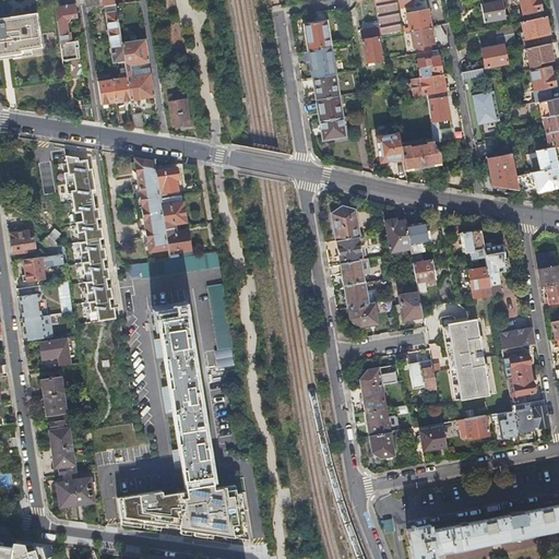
[(375,0),(380,25),(381,34),(402,31),(397,7),(396,0),(375,0)]
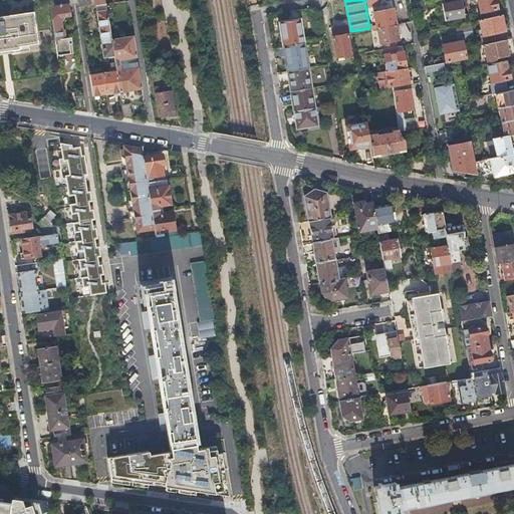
[(416,0),(419,13),(426,12),(423,0),(416,0)]
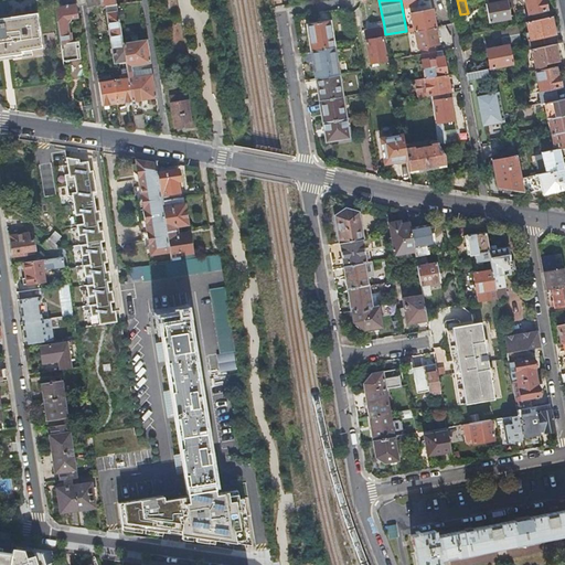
[(513,2),(512,0),(497,0),(497,1),(486,3),(489,22),(511,18),(509,6),(513,4),(513,2)]
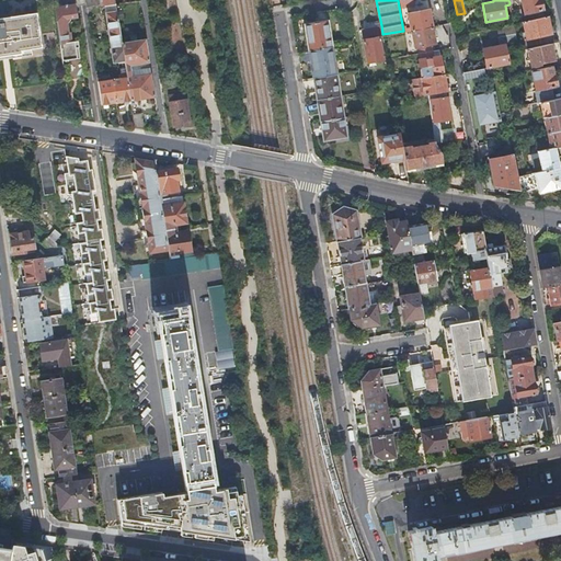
[(521,0),(524,12),(542,8),(540,0),(521,0)]
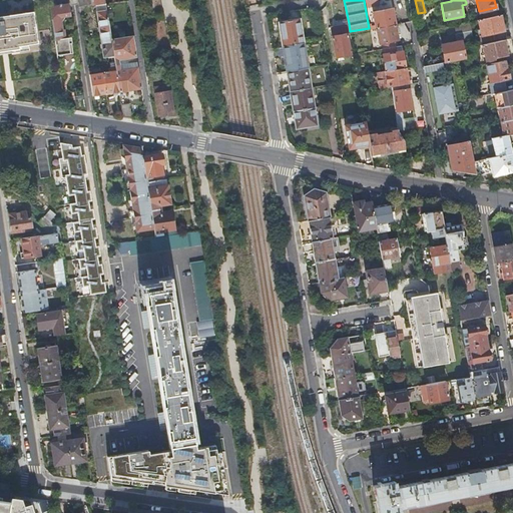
[(97,12),(100,37),(111,35),(106,2),(103,3),(91,4),(93,12),(97,12)]
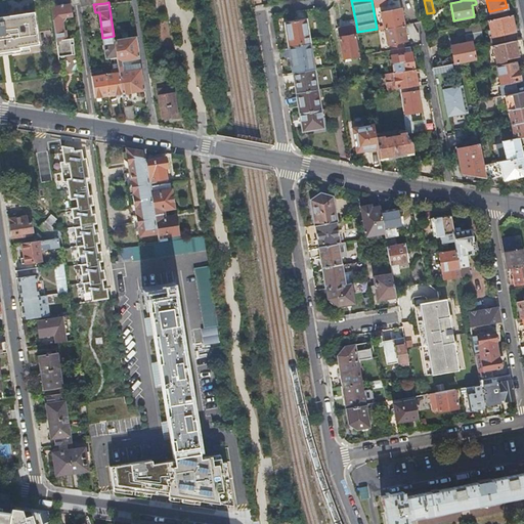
[(56,39),(58,55),(75,52),(74,43),(73,37),(66,38),(64,29),(63,30),(60,15),(72,14),(70,3),(51,6),(56,39)]
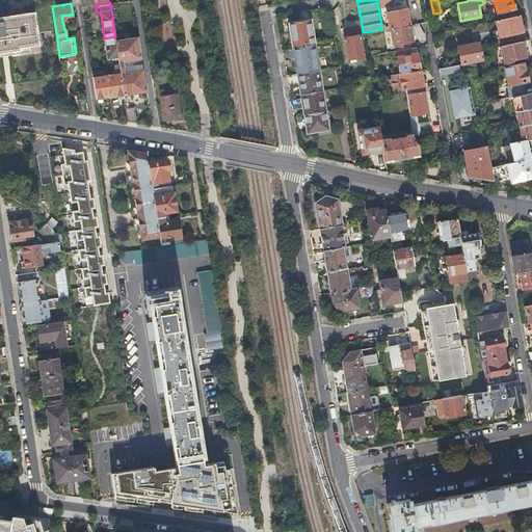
[(388,11),(391,28),(410,25),(407,8),(388,11)]
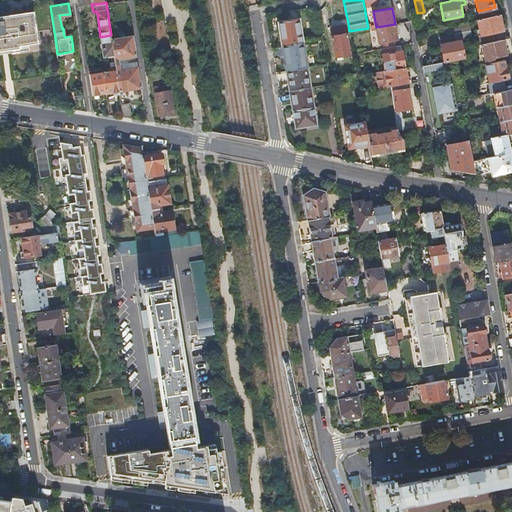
[(503,30),(500,14),(477,19),(481,34),(479,34),(480,41),(503,36),(502,30),(503,30)]
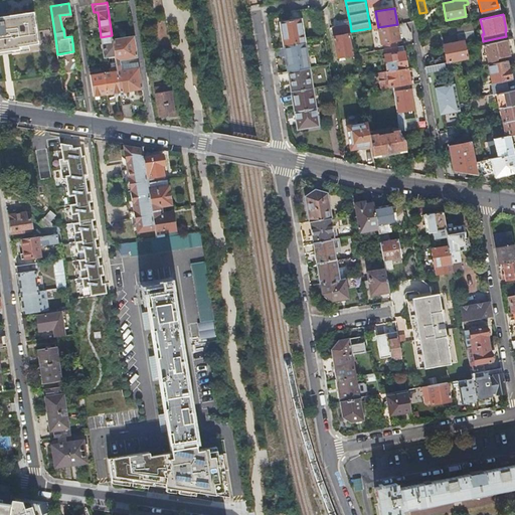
[(284,24),(287,46),(305,43),(301,20),(284,24)]
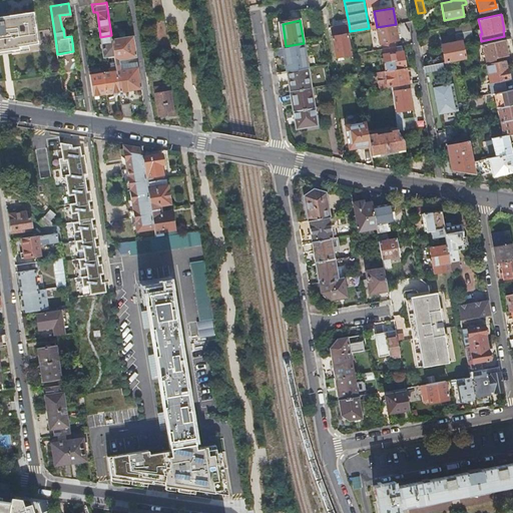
[(470,22),(456,25),(457,33),(471,30),(470,22)]
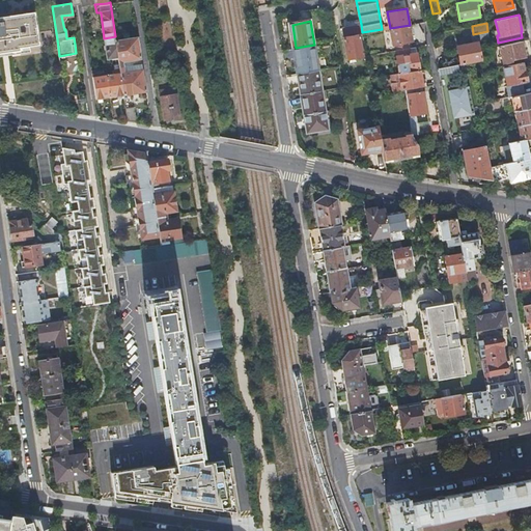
[(360,34),(362,34),(362,32),(361,24),(343,27),(348,57),(363,55),(360,34)]
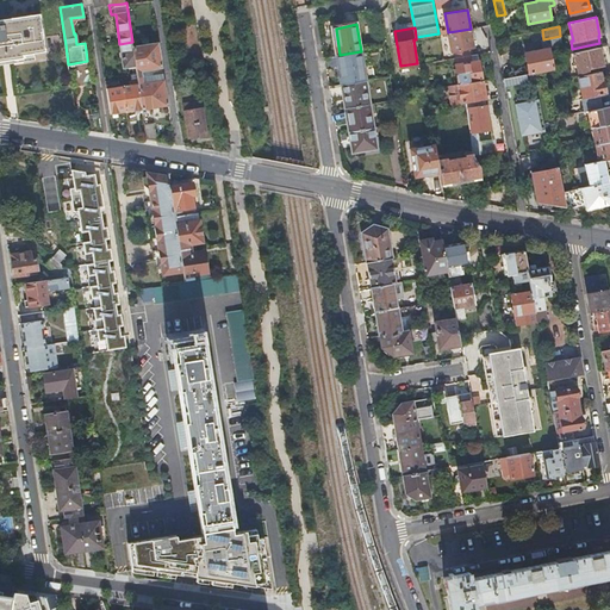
[(455,50),(456,57),(472,55),(471,48),(474,48),(471,29),(448,32),(450,51),(455,50)]
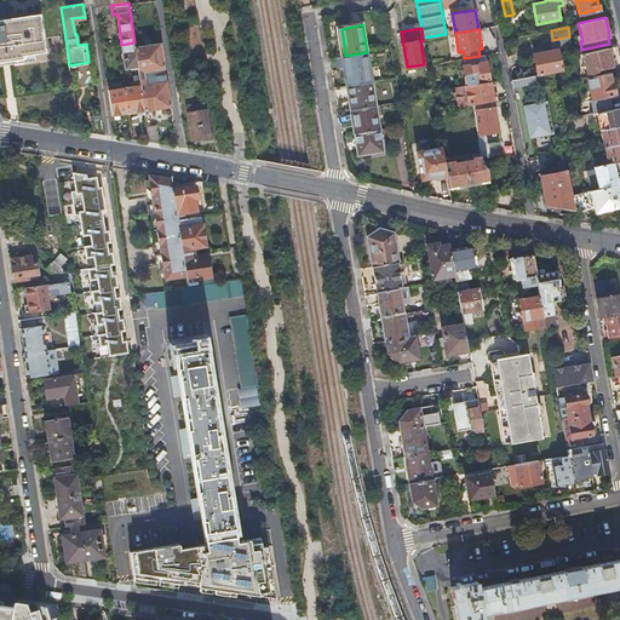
[(534,53),(538,74),(554,70),(560,69),(562,69),(557,49),(563,47),(564,53),(573,52),(572,46),(569,36),(552,40),(554,50),(534,53)]
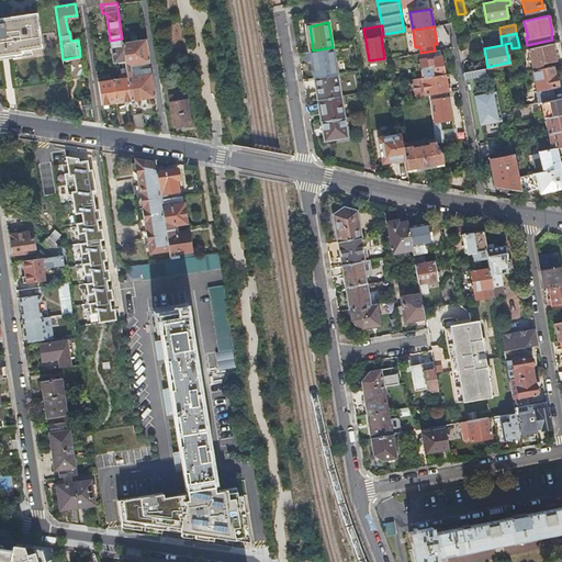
[(125,58),(126,66),(127,70),(131,70),(130,66),(149,63),(145,40),(122,43),(123,45),(125,58)]
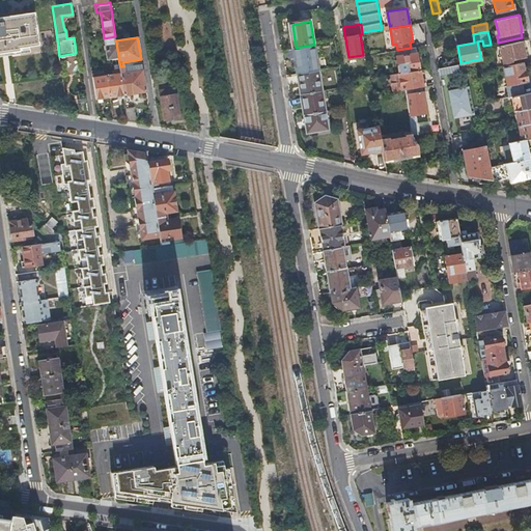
[(525,56),(522,40),(500,46),(503,62),(512,60),(512,58),(525,56)]
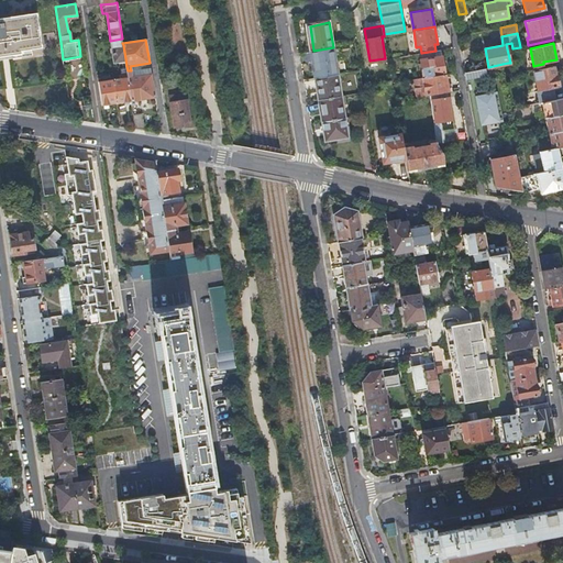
[(113,61),(125,58),(123,45),(111,46),(113,61)]
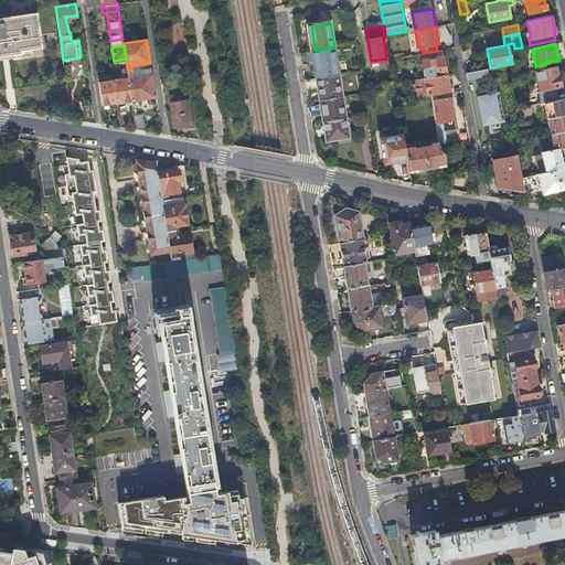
[(334,48),(315,51),(319,78),(339,74),(334,48)]
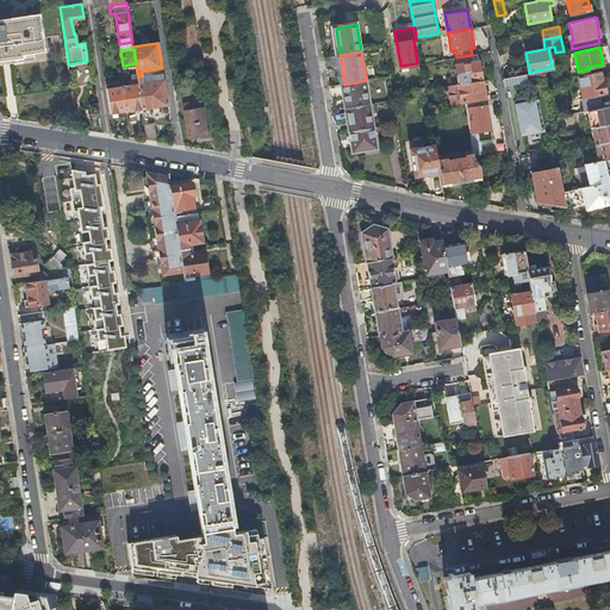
[(460,83),(481,80),(477,54),(472,55),(456,57),(458,64),(456,64),(460,83)]
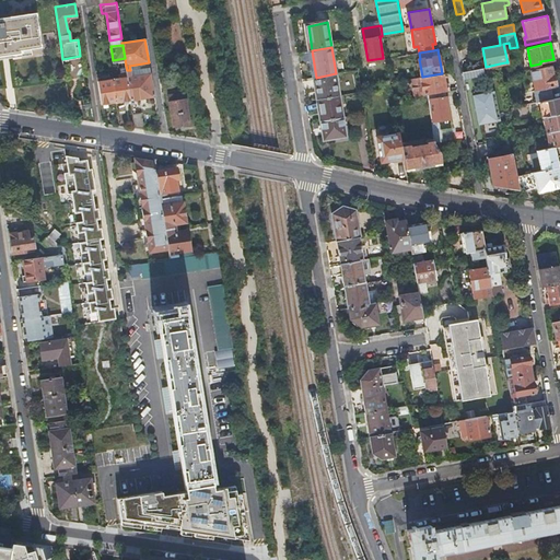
[(552,74),(550,65),(531,69),(537,102),(539,102),(552,100),(550,86),(556,85),(553,74),(552,74)]
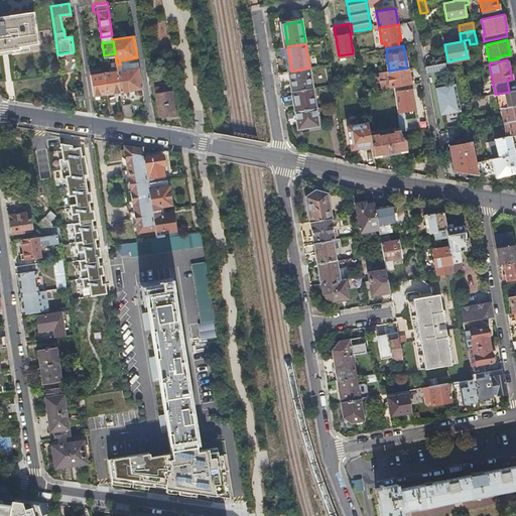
[(138,61),(120,65),(121,70),(139,67),(138,61)]
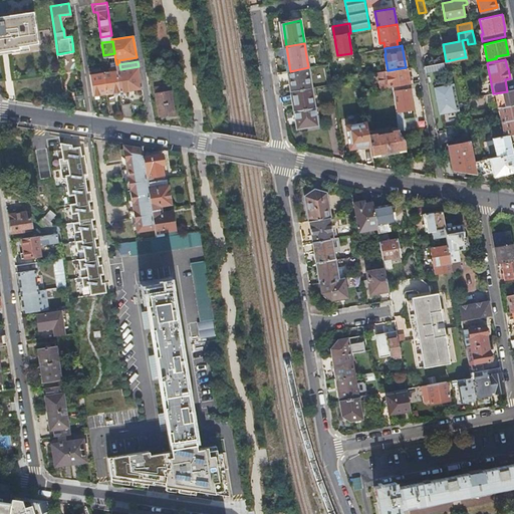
[(447,132),(443,113),(456,110),(450,81),(437,83),(435,73),(448,71),(446,61),(425,65),(438,134),(447,132)]
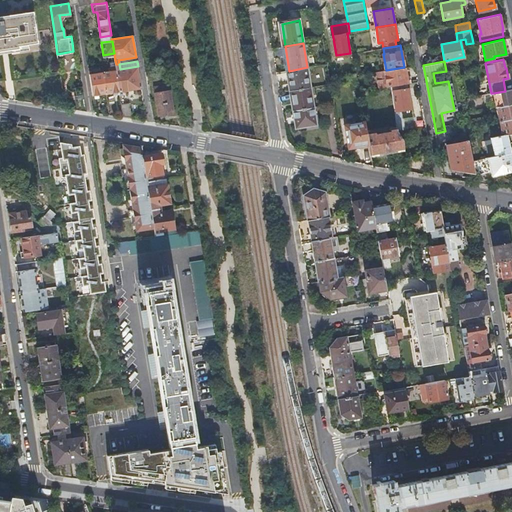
[(119,64),(116,64),(116,70),(120,91),(141,88),(138,66),(120,69),(119,64)]
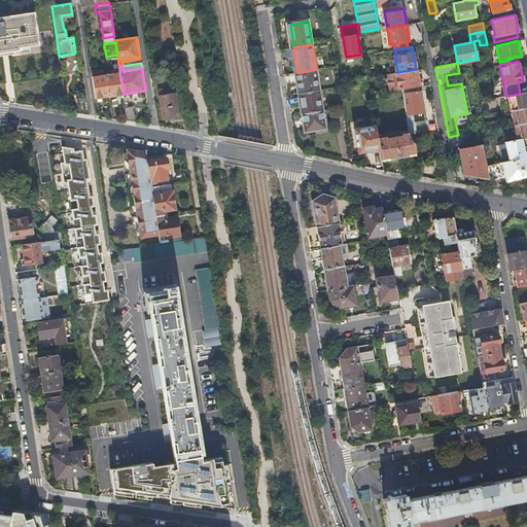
[(105,68),(92,70),(96,98),(110,96),(106,74),(105,68)]
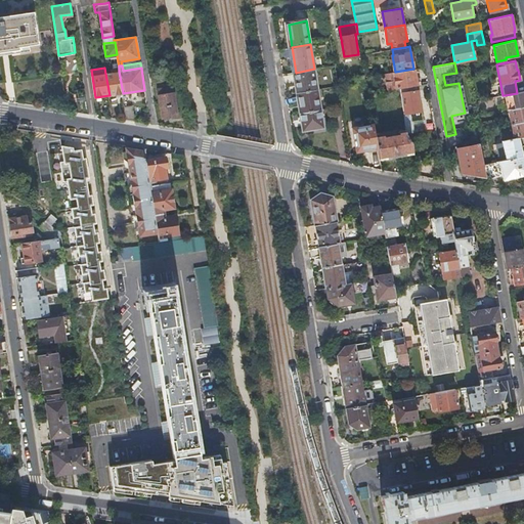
[(314,69),(296,73),(299,92),(317,89),(314,69)]
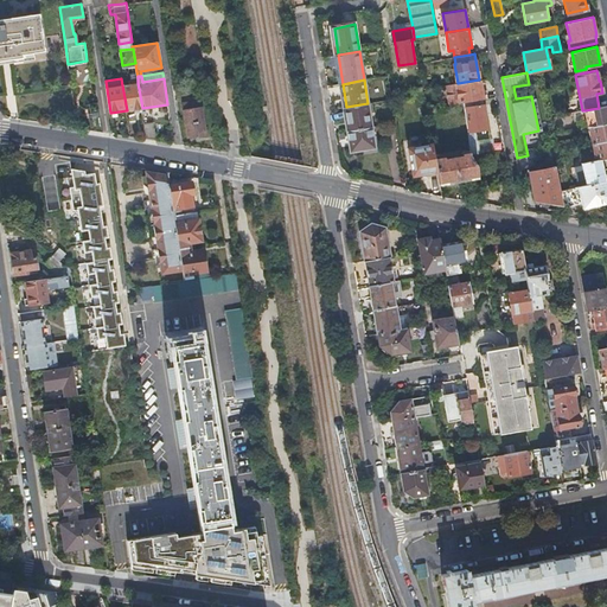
[(483,98),(486,98),(485,90),(480,91),(479,80),(458,83),(448,85),(451,103),(459,102),(460,102),(464,102),(479,100),(481,100),(483,98)]
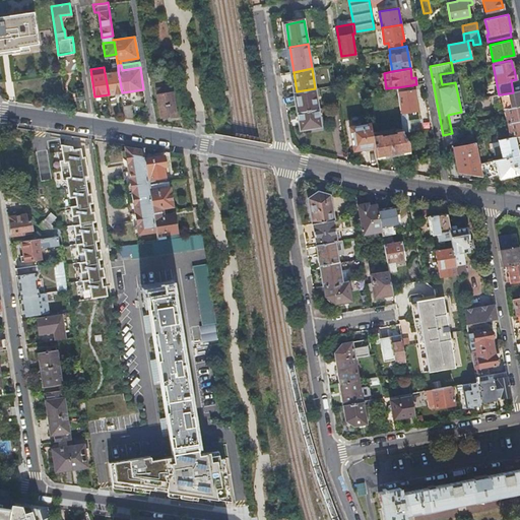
[(105,73),(109,94),(122,92),(118,71),(105,73)]
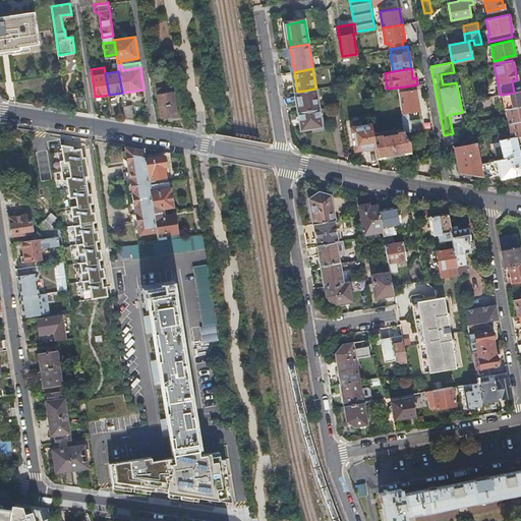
[(414,91),(413,85),(411,85),(398,88),(401,113),(402,121),(404,129),(404,131),(405,132),(411,131),(409,120),(419,119),(415,90),(414,91)]
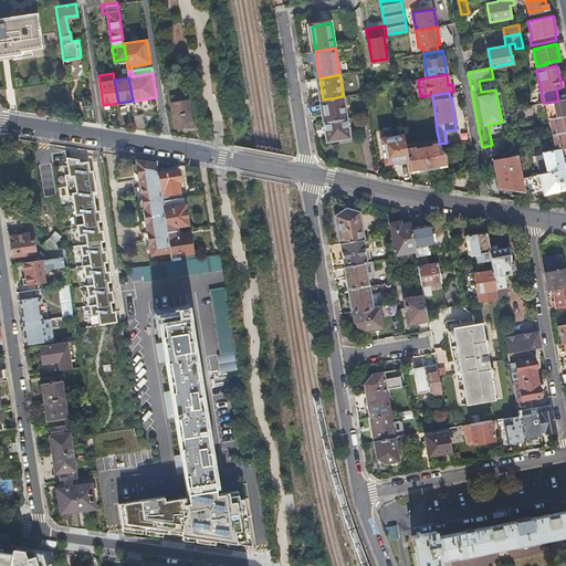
[(169,97),(175,128),(191,125),(187,101),(185,101),(184,94),(169,97)]
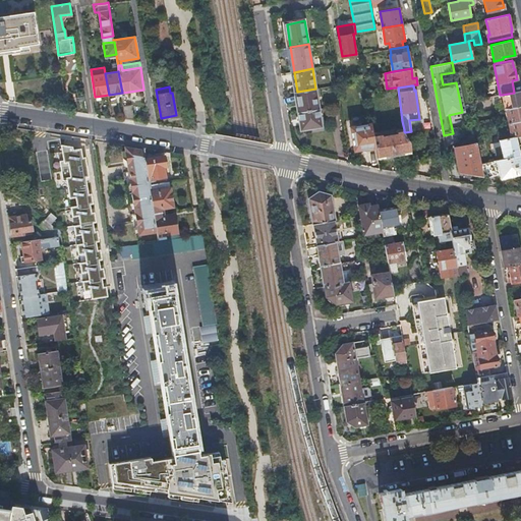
[(300,112),(320,109),(315,89),(297,92),(300,112)]
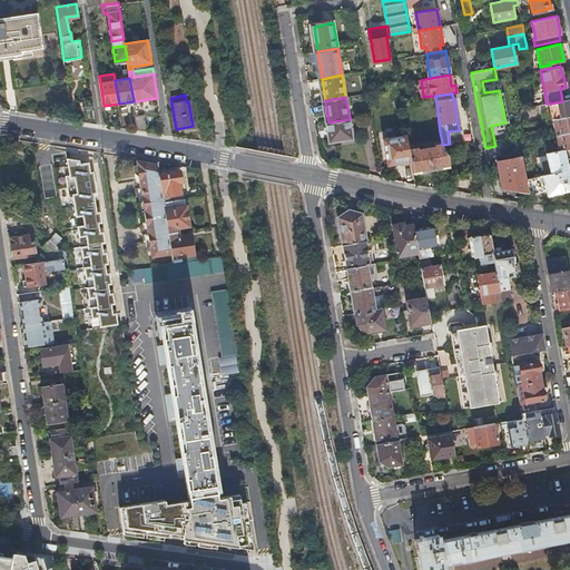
[(549,104),(552,119),(569,116),(569,99),(562,101),(549,104)]
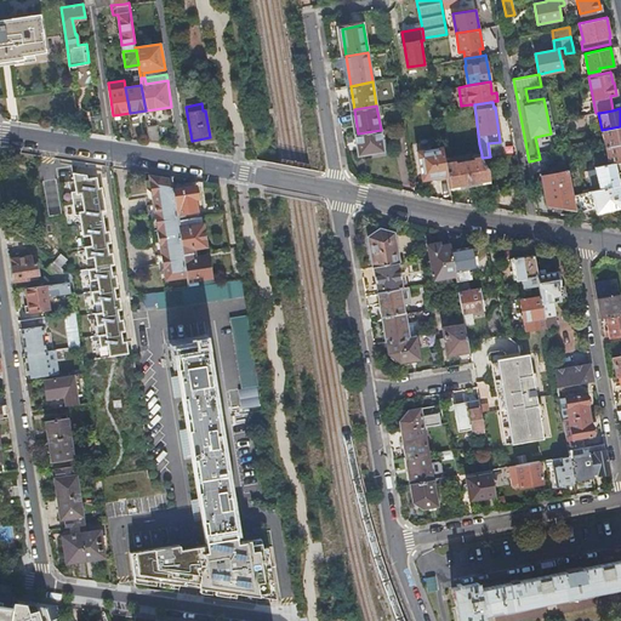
[(77,112),(78,121),(87,120),(85,110),(77,112)]
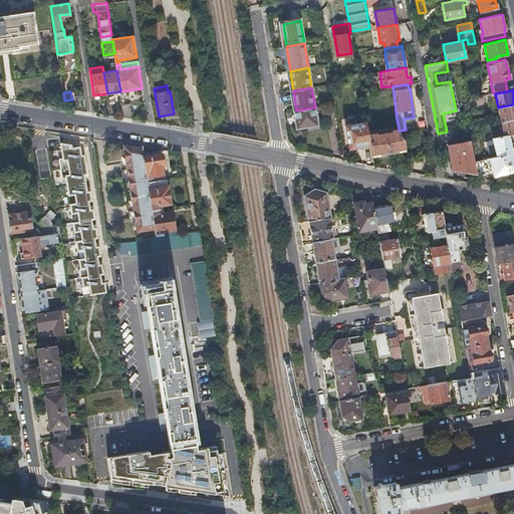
[(122,104),(124,117),(133,118),(131,102),(122,104)]
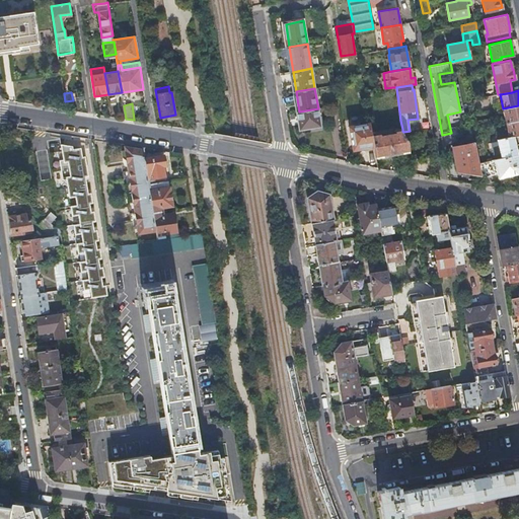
[(518,105),(503,108),(506,123),(518,119),(518,105)]
